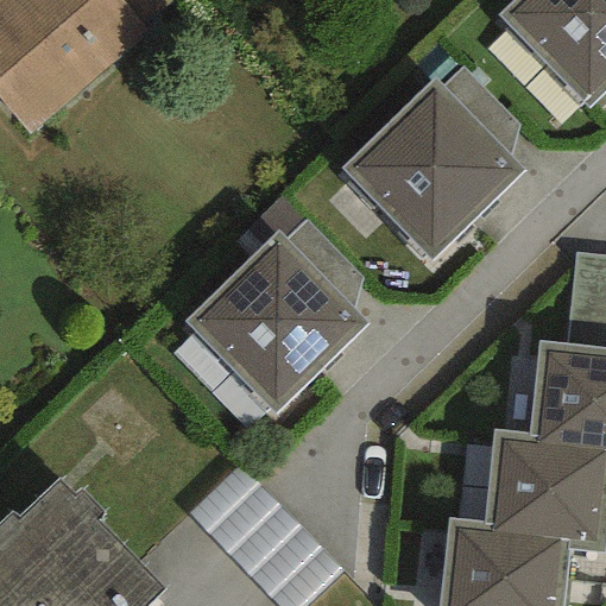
[(177,7),(170,0),(0,0),(0,98),(32,134),(177,7)]
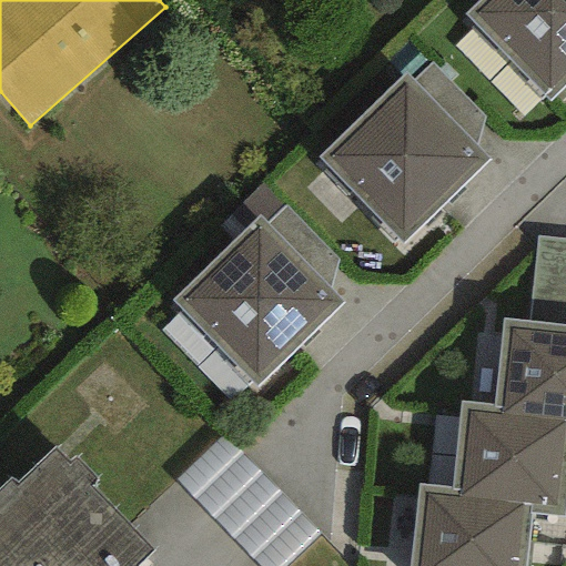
[(477,0),(465,12),(552,101),(565,87),(565,0),(477,0)]
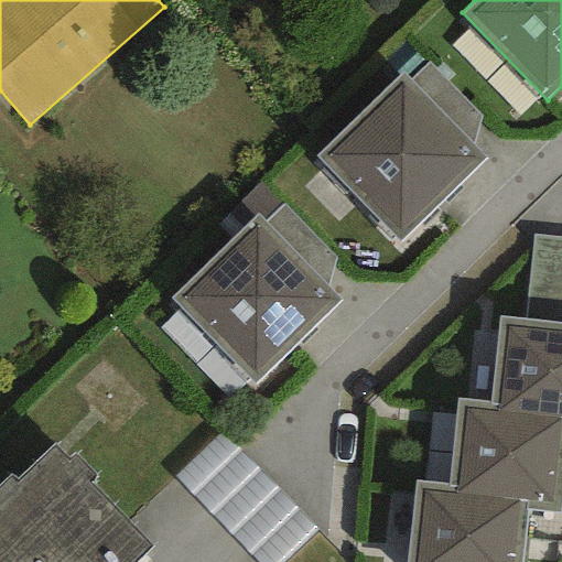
[(428,61),(409,78),(472,144),(481,114),(428,61)]
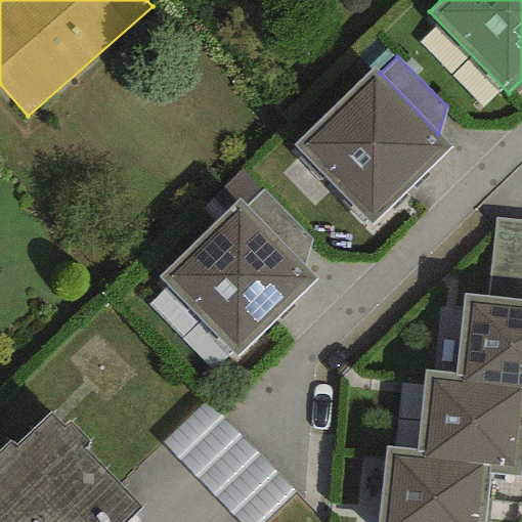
[(375,67),(294,143),(372,223),(451,147),(438,134),(380,73),(375,67)]
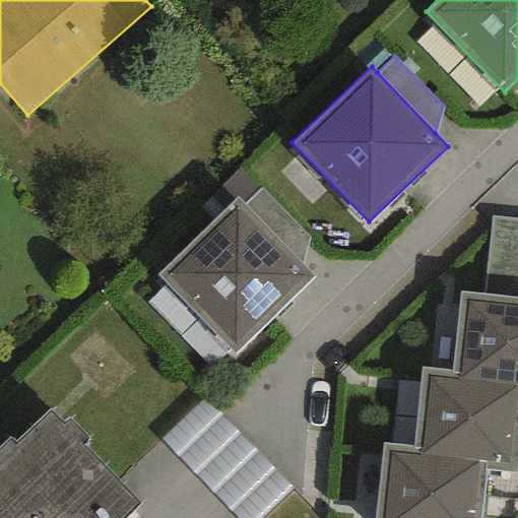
[(245,203),(261,187),(240,166),(219,186),(234,199),(237,196),(245,203)]
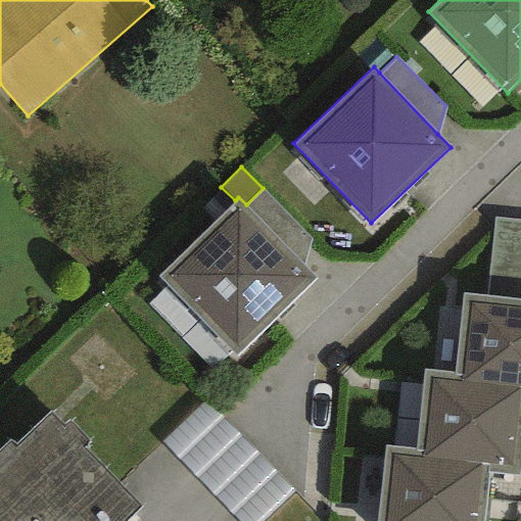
[(263,188),(246,204),(305,265),(313,238),(263,188)]
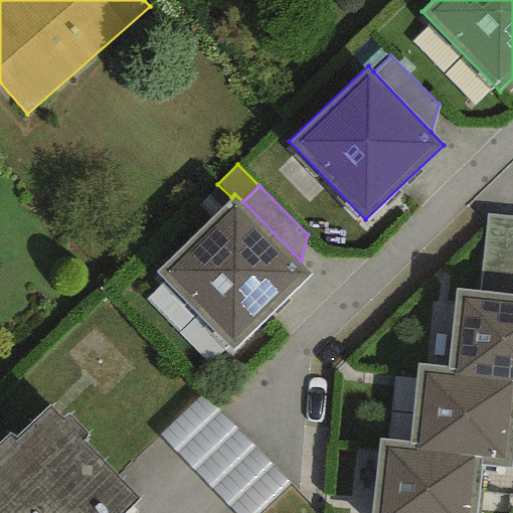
[(231,197),(156,271),(233,349),(312,273),(301,261),(242,201),(234,194),(231,197)]
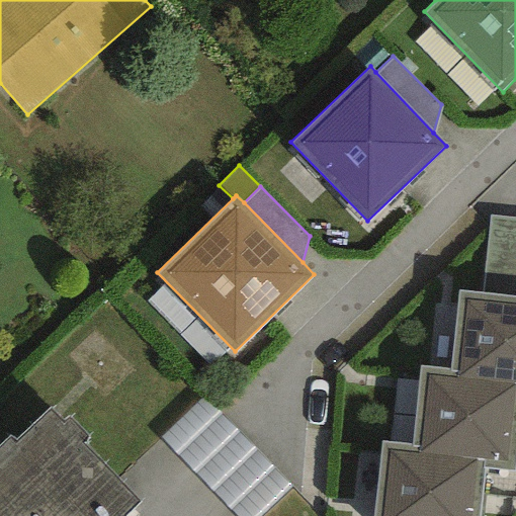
[(515,218),(489,216),(483,291),(515,295),(515,218)]
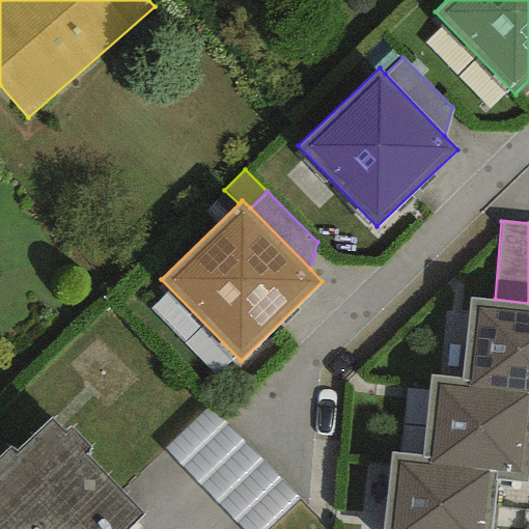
[(528,303),(495,299),(470,297),(463,376),(469,376),(468,386),(528,391),(528,303)]
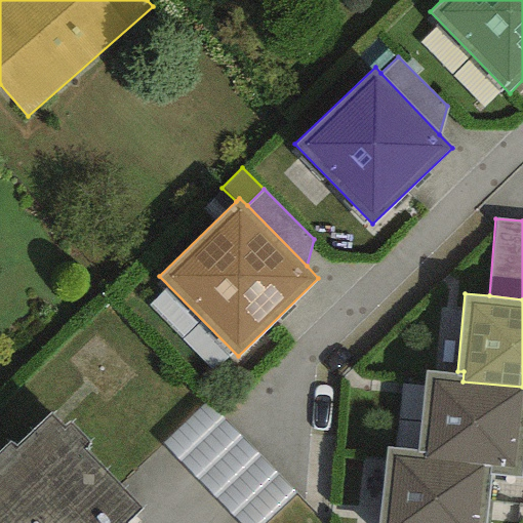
[(457,371),(425,368),(416,450),(426,451),(426,456),(492,464),(490,474),(522,477),(522,387),(463,381),(464,371),(457,371)]
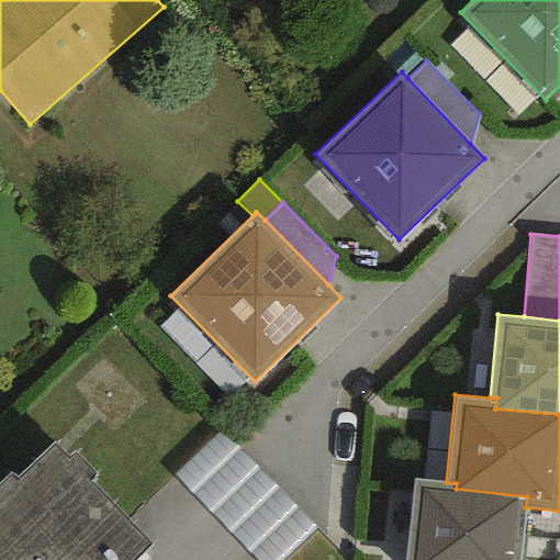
[(284,559),(317,528),(217,428),(172,472),(259,559),(284,559)]
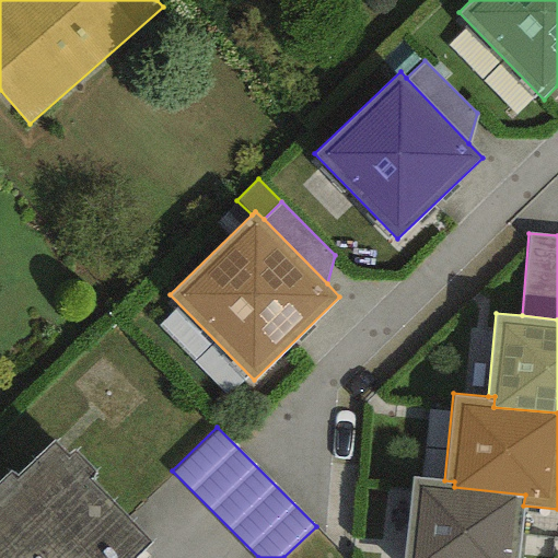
[(69,455),(54,440),(19,475),(12,468),(0,480),(0,557),(132,557),(153,539),(92,477),(97,473),(74,450),(69,455)]
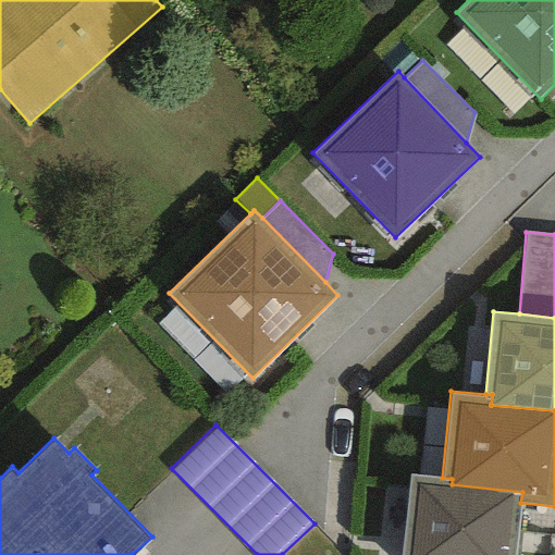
[(442,478),(411,475),(403,554),(515,554),(520,503),(522,492),(452,484),(452,479),(442,478)]
